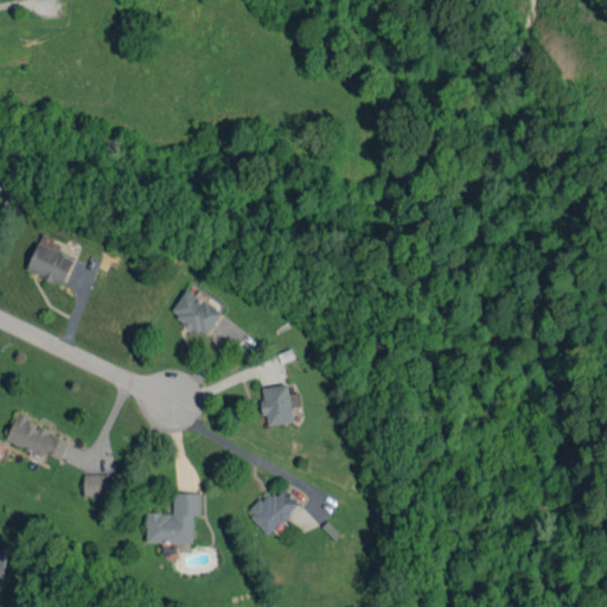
[(0,190),(19,198),(24,185),(0,176),(0,190)]
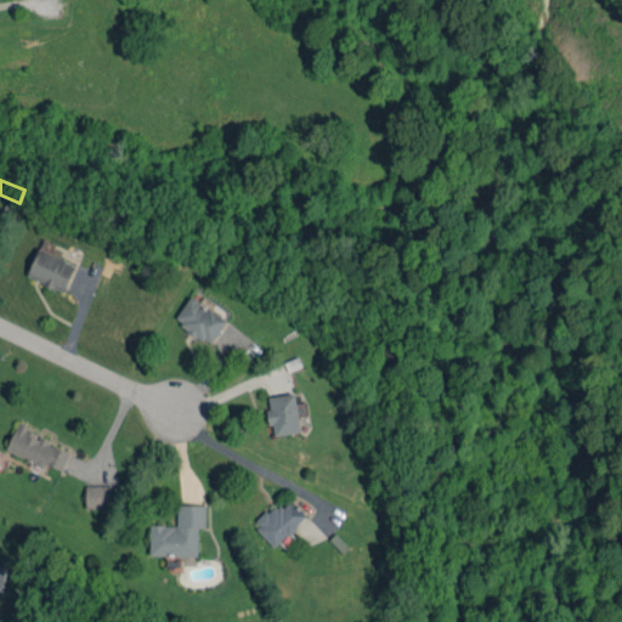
[(75,264),(39,249),(27,277),(64,292),(75,264)]
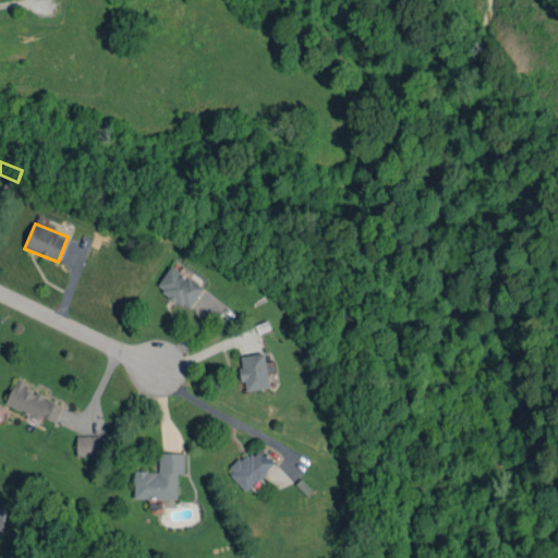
[(156,288),(189,310),(204,288),(171,266),(156,288)]
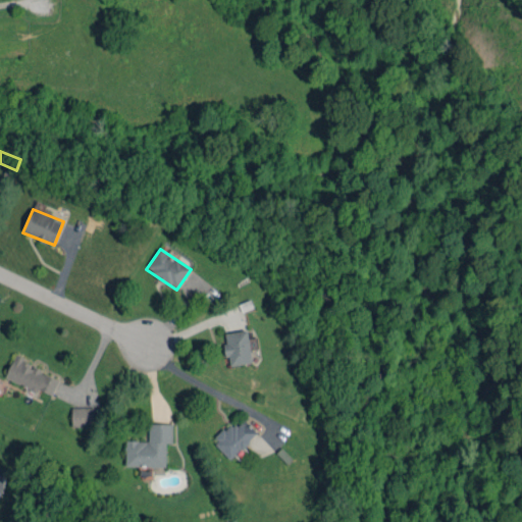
[(223,334),(229,366),(253,362),(247,329),(223,334)]
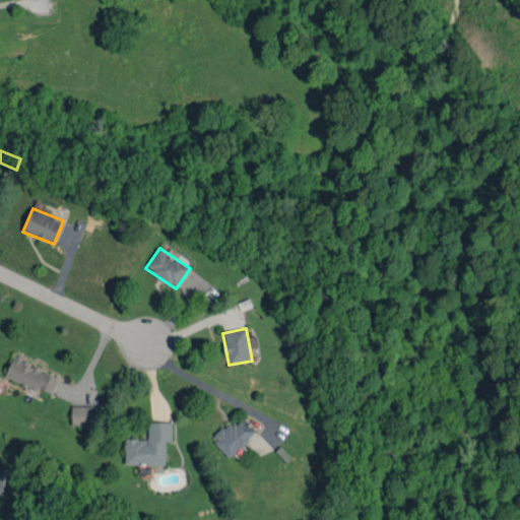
[(5,377),(38,391),(39,388),(52,394),(59,377),(14,355),(5,377)]
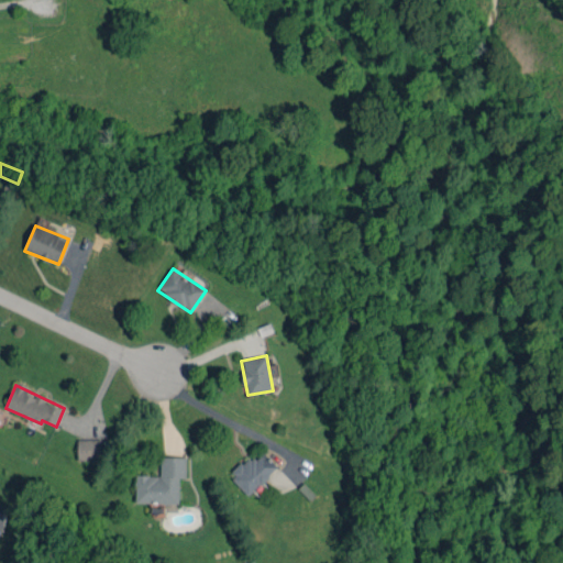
[(77,439),(78,460),(101,460),(100,439),(77,439)]
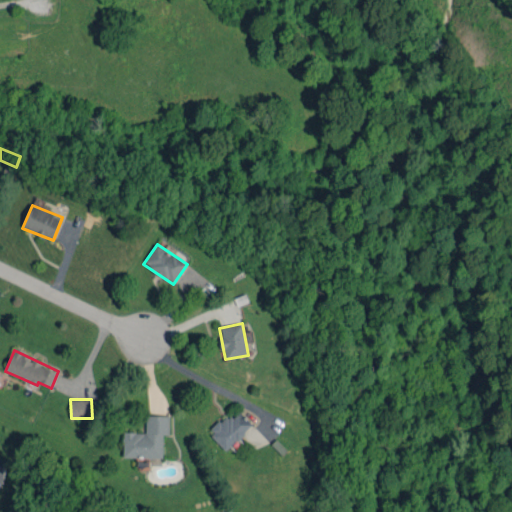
[(253,426),(240,412),(232,419),(227,414),(208,431),(226,450),(253,426)]
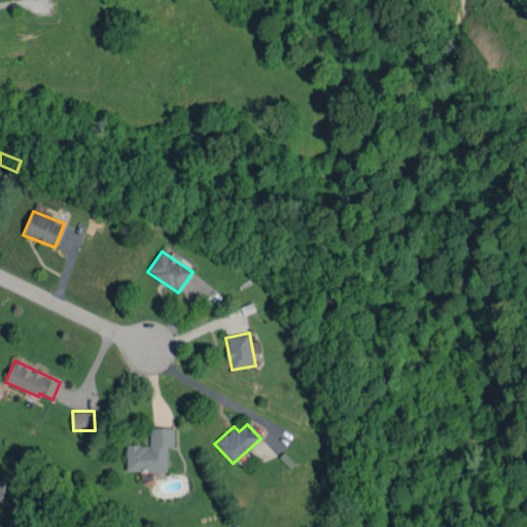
[(174,428),(150,427),(149,445),(127,445),(127,470),(168,471),(168,448),(174,448),(174,428)]
